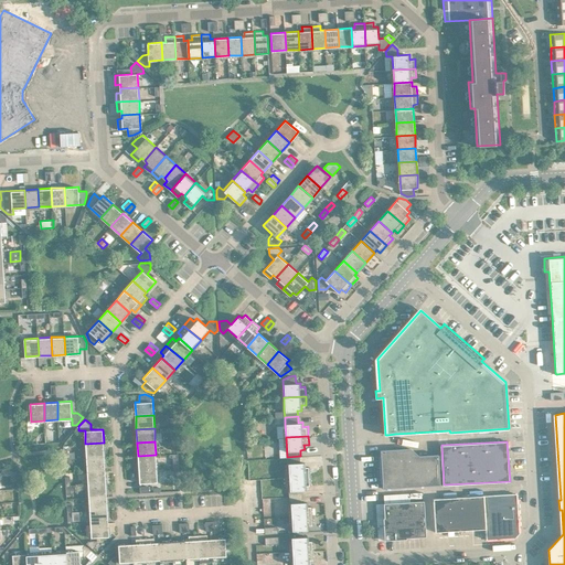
[(85,444),(86,457),(104,456),(104,443),(85,444)]
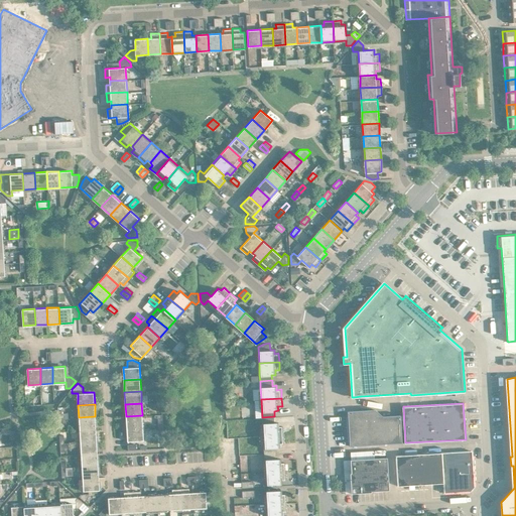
[(348,411),(350,445),(402,442),(400,415),(383,416),(375,409),(348,411)]
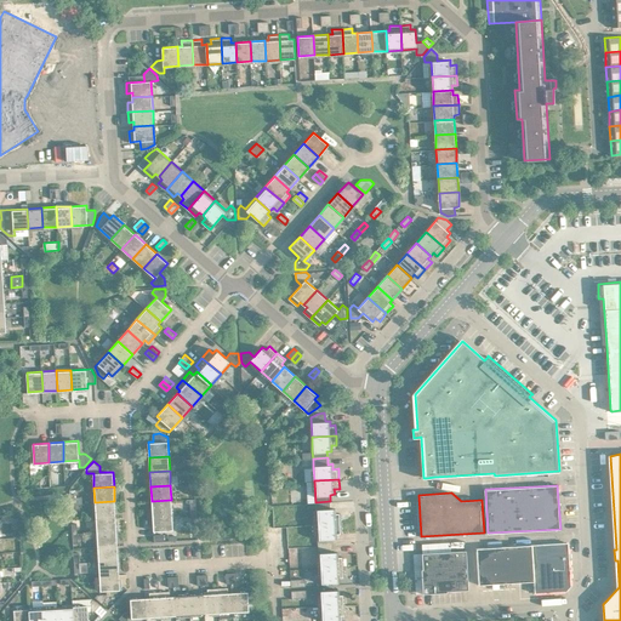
[(147,506),(147,516),(172,514),(171,500),(152,501),(152,505),(147,506)]
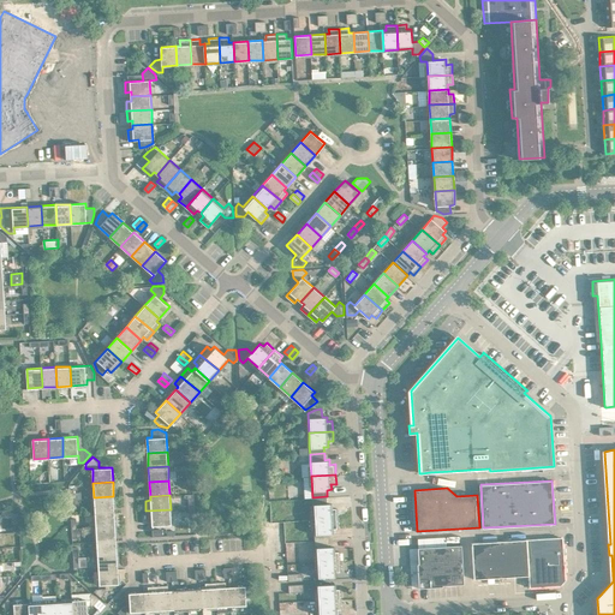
[(94,497),(95,512),(114,511),(113,496),(94,497)]
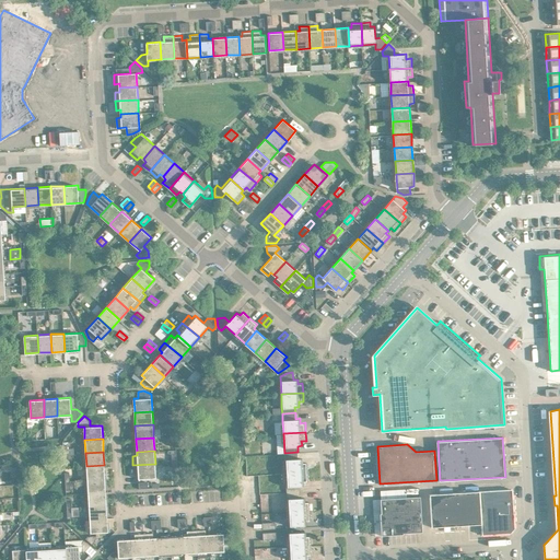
[(284,453),(286,473),(307,471),(307,462),(303,463),(302,457),(298,458),(298,452),(284,453)]
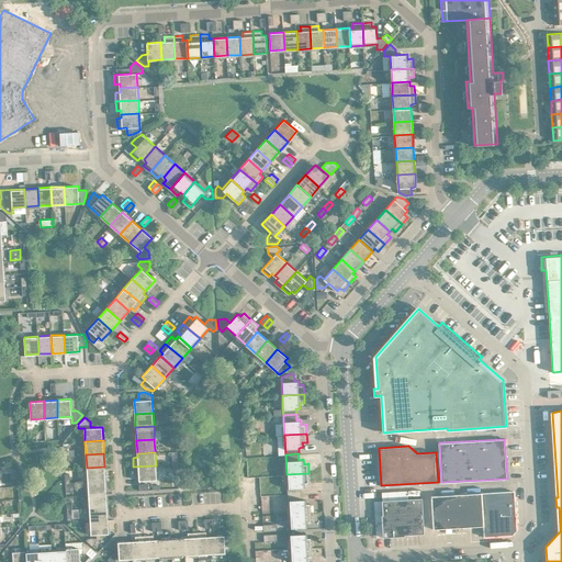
[(156,465),(133,467),(134,475),(138,475),(138,480),(156,479),(156,465)]
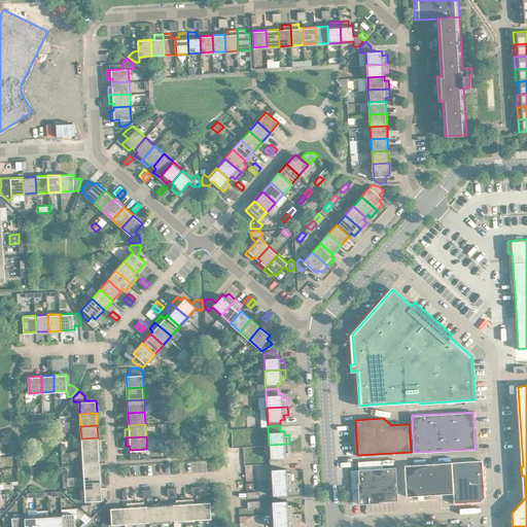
[(81,438),(82,451),(99,450),(98,437),(81,438)]
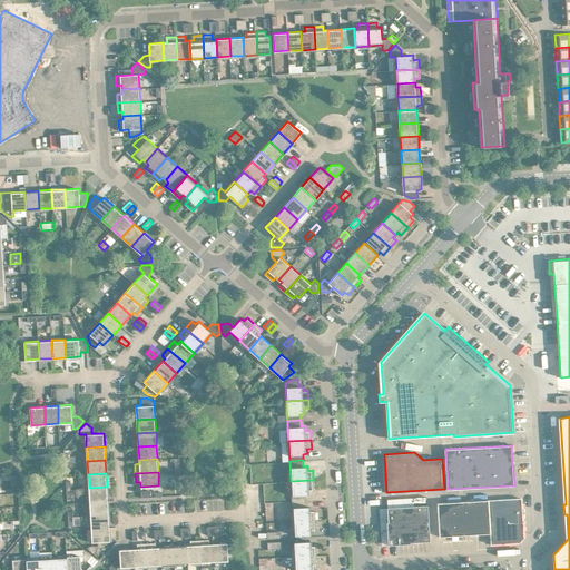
[(291,481),(292,501),(305,500),(305,494),(310,493),(310,489),(314,489),(313,480),(291,481)]
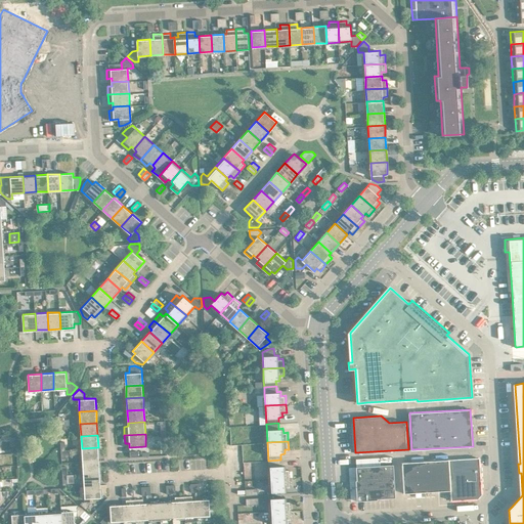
[(82,448),(82,461),(99,460),(98,447),(82,448)]
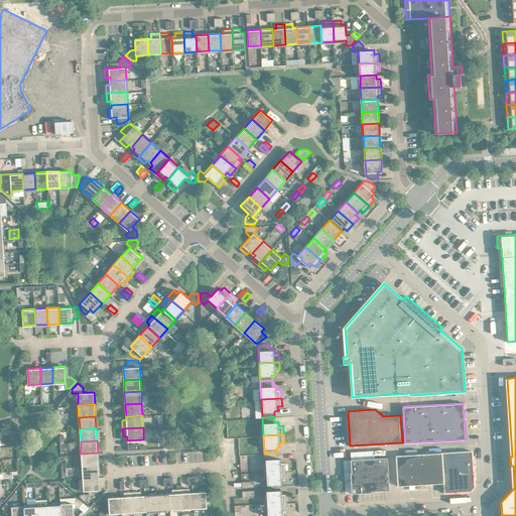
[(374,449),(351,452),(351,460),(374,458),(374,449)]
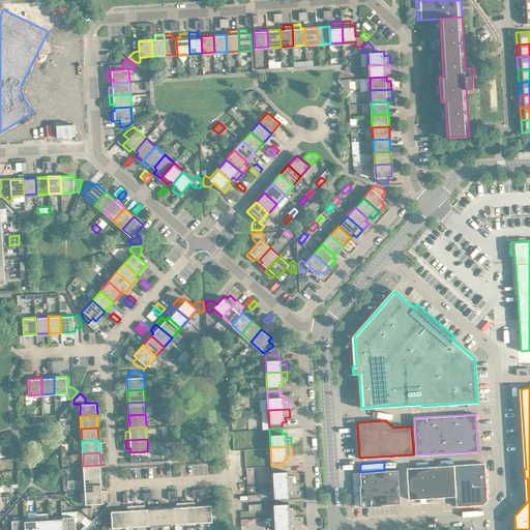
[(455,496),(457,506),(482,504),(488,499),(484,463),(453,465),(407,467),(409,499),(455,496)]
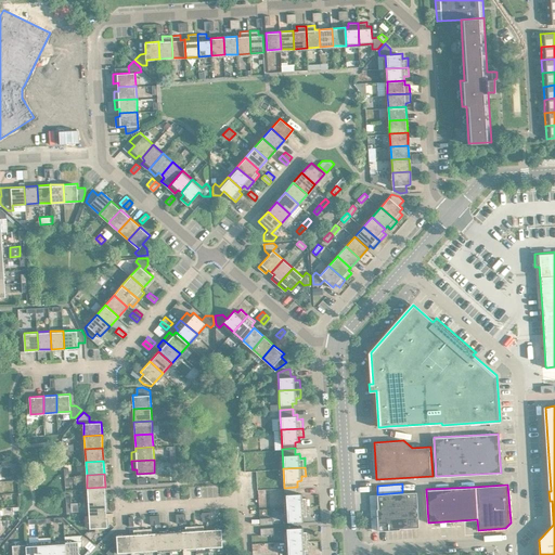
[(87,488),(88,501),(105,500),(105,487),(87,488)]
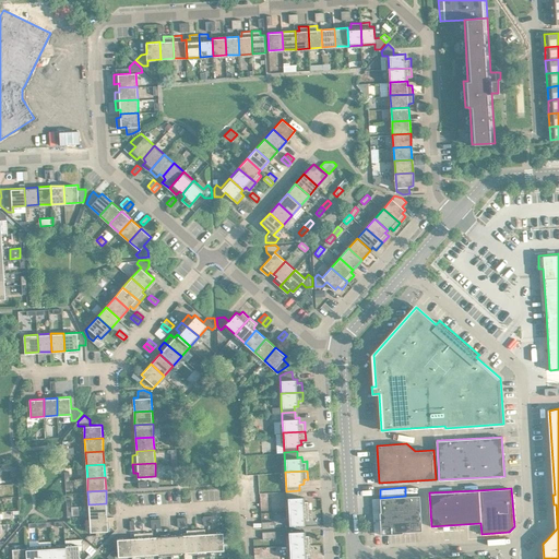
[(286,491),(287,511),(309,510),(309,500),(305,501),(305,496),(299,497),(299,490),(286,491)]
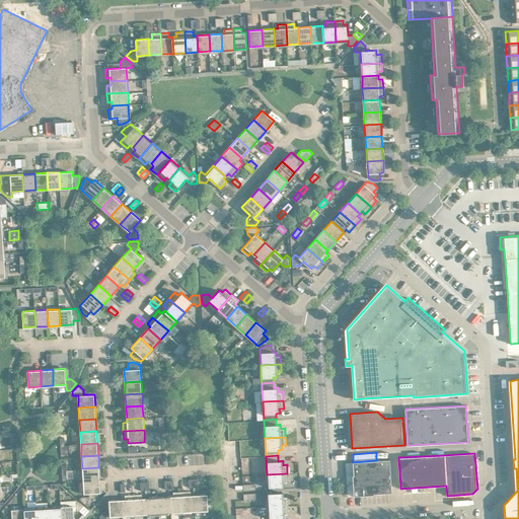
[(373,493),(391,492),(389,460),(376,460),(353,462),(355,495),(373,493)]
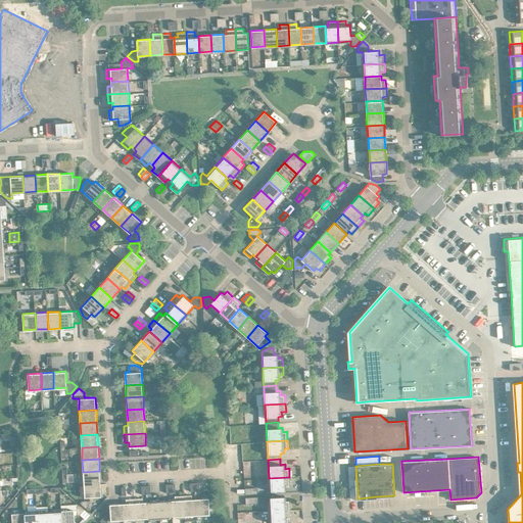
[(83,472),(84,484),(100,483),(99,471),(83,472)]
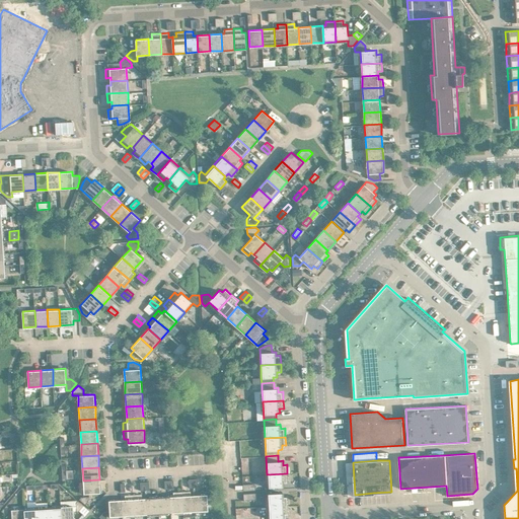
[(287,473),(267,474),(268,487),(284,486),(284,482),(288,482),(287,473)]
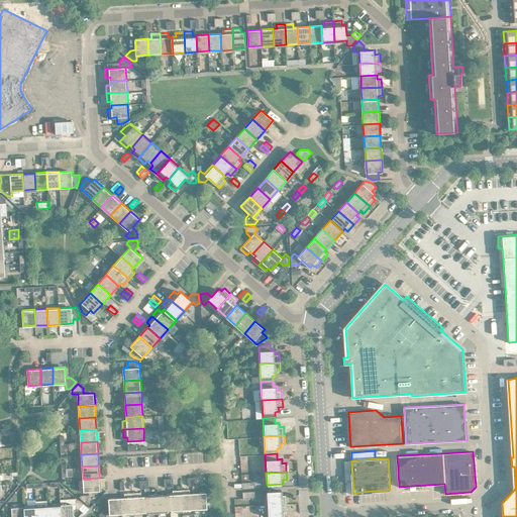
[(99,478),(83,479),(84,492),(100,491),(99,478)]
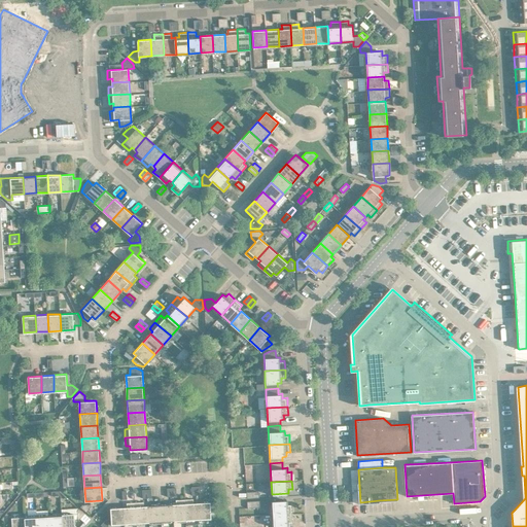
[(176,503),(173,503),(174,520),(186,520),(184,498),(176,499),(176,503)]
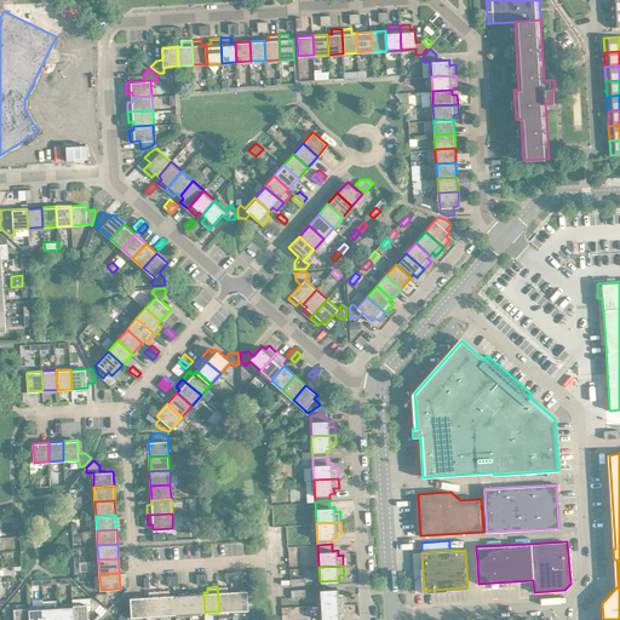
[(228,586),(217,586),(219,612),(234,610),(233,591),(228,591),(228,586)]
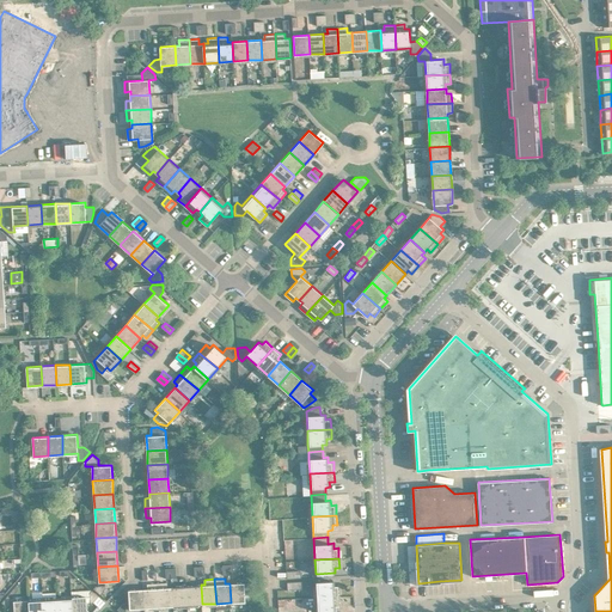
[(314,582),(316,597),(340,595),(340,585),(335,586),(334,581),(314,582)]
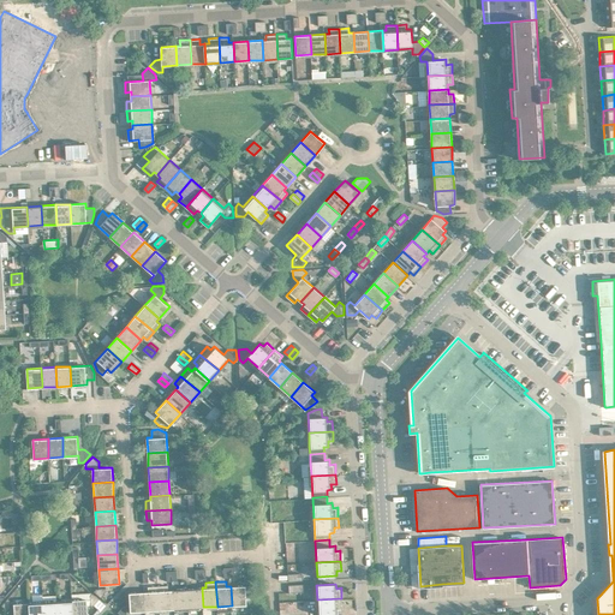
[(148,591),(144,591),(145,610),(160,610),(157,585),(148,586),(148,591)]
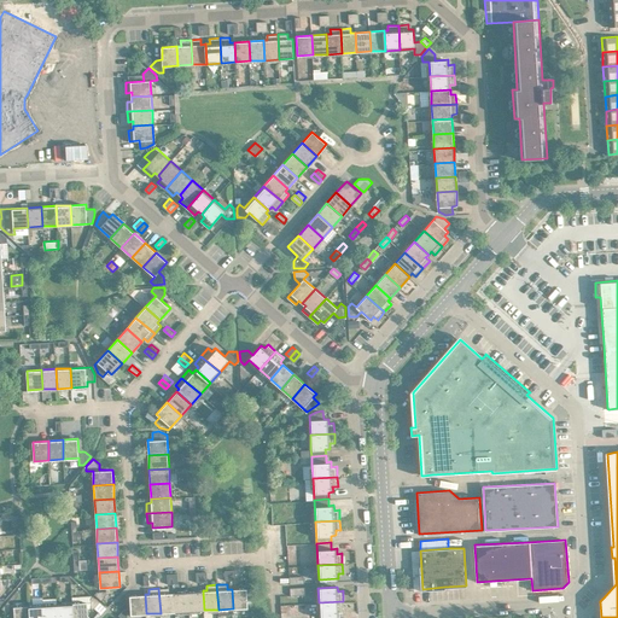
[(169,588),(158,588),(161,613),(175,612),(174,593),(169,593),(169,588)]
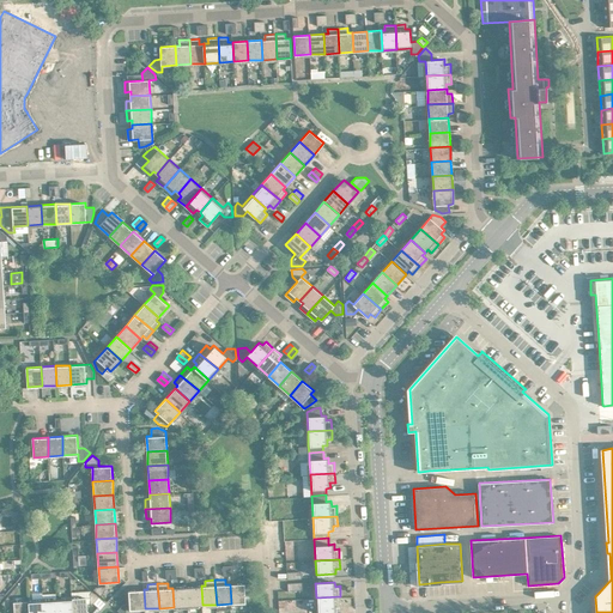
[(244,583),(230,584),(231,604),(246,602),(244,583)]
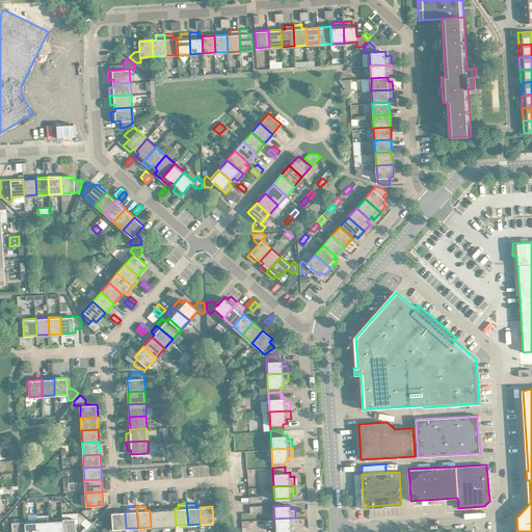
[(175,508),(162,509),(163,526),(176,525),(175,508)]
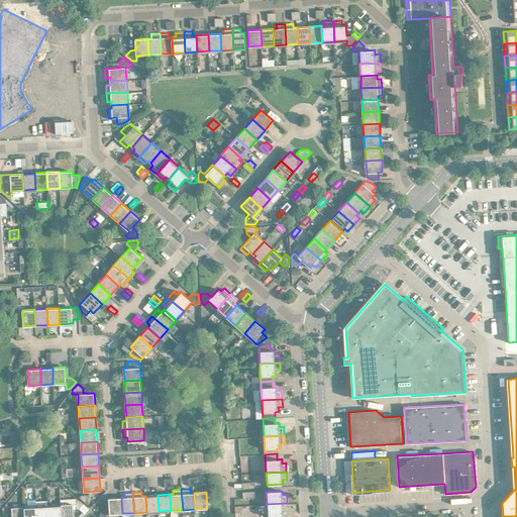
[(158,495),(145,496),(146,512),(159,511),(158,495)]
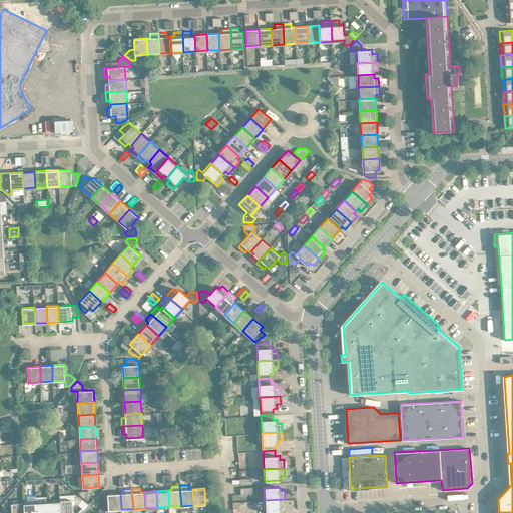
[(121,509),(120,493),(107,494),(108,510),(121,509)]
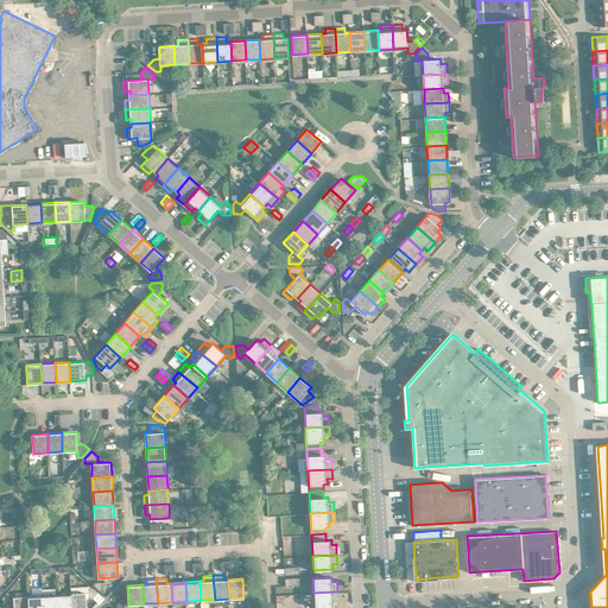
[(87,607),(86,591),(71,593),(71,607),(87,607)]
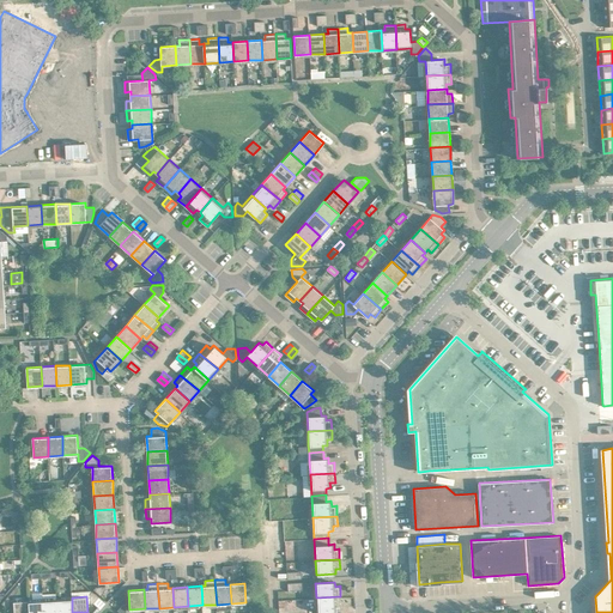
[(316,598),(316,612),(331,612),(332,612),(337,612),(337,606),(341,606),(340,596),(316,598)]
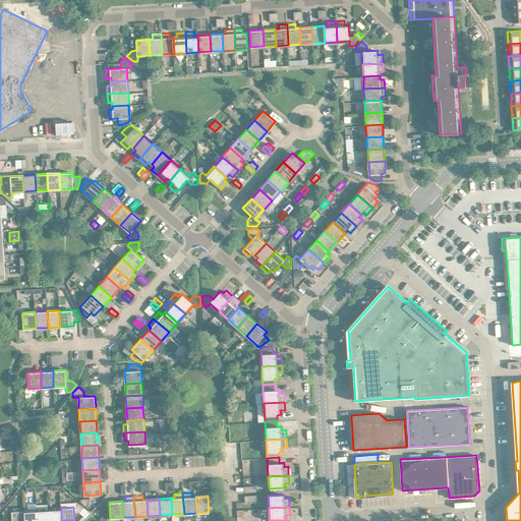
[(61,520),(61,508),(49,509),(49,520),(61,520)]
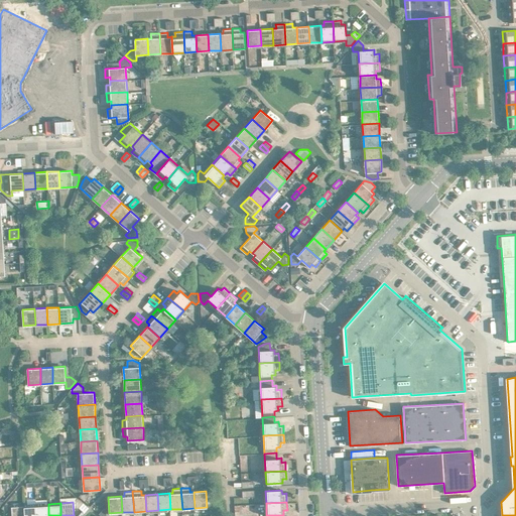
[(48,515),(48,504),(36,505),(36,515),(48,515)]
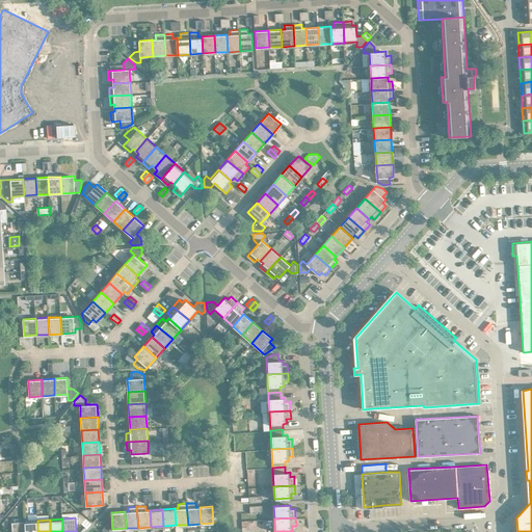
[(25,531),(25,521),(11,522),(11,531),(25,531)]
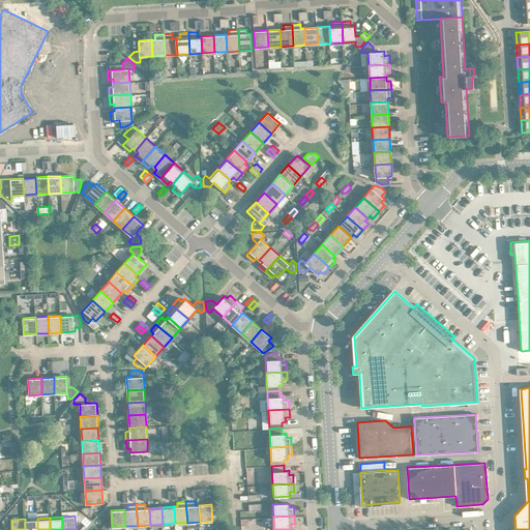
[(37,529),(37,519),(25,519),(25,529),(37,529)]
